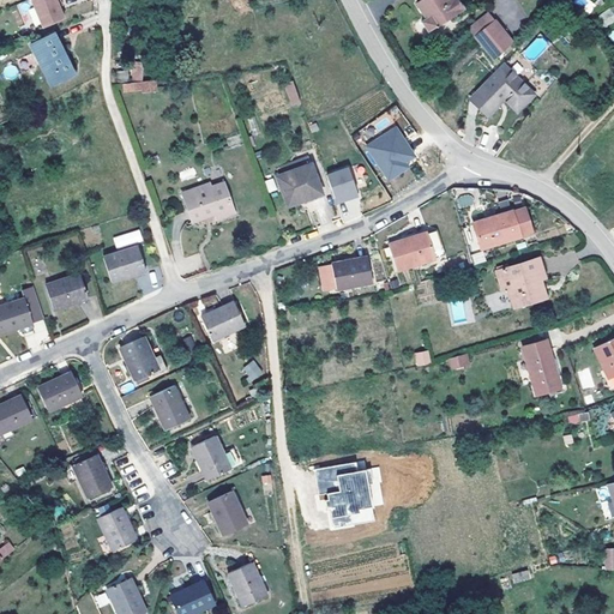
[(28,13),(35,28),(42,24),(29,0),(26,0),(17,5),(22,16),(28,13)]
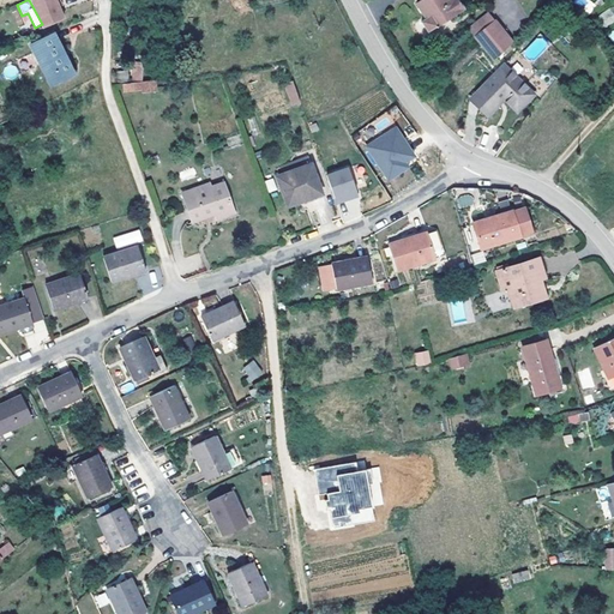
[(31,0),(43,28),(64,19),(59,7),(55,0),(31,0)]
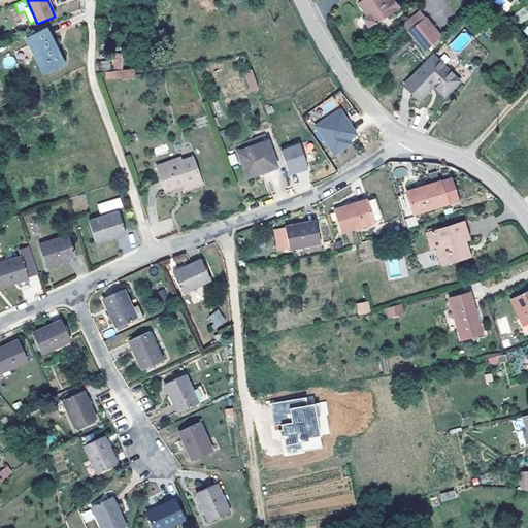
[(361,0),(358,2),(366,15),(370,12),(376,21),(398,7),(394,0),(361,0)]
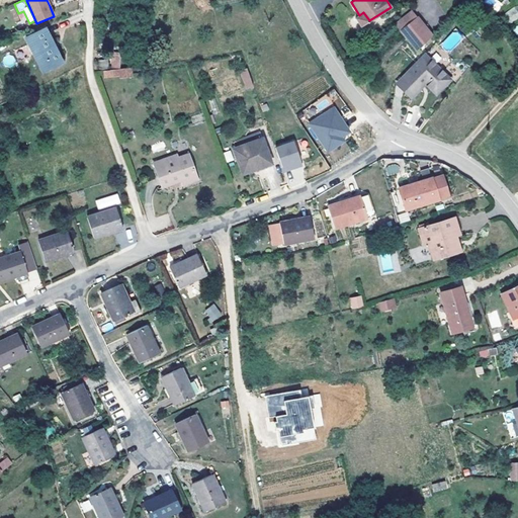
[(510,22),(517,17),(517,5),(505,13),(510,22)]
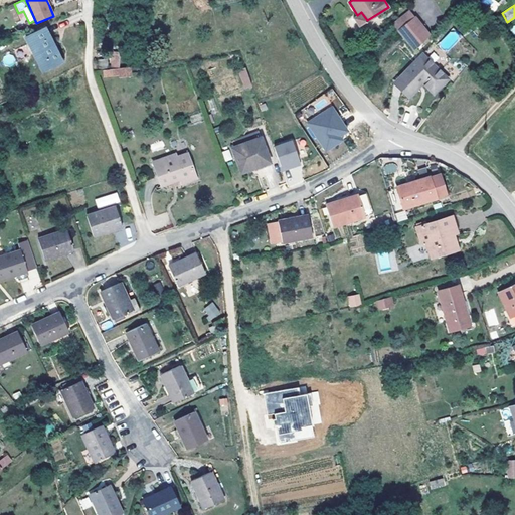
[(416,15),(410,9),(395,25),(400,30),(416,15)]
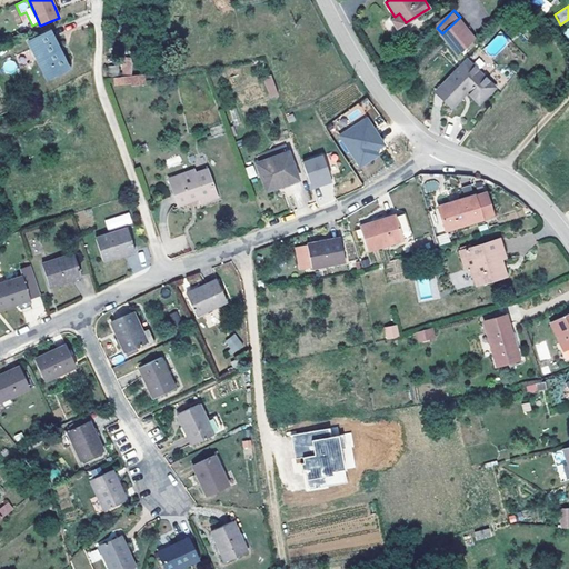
[(395,17),(390,20),(397,29),(406,22),(399,13),(395,17)]
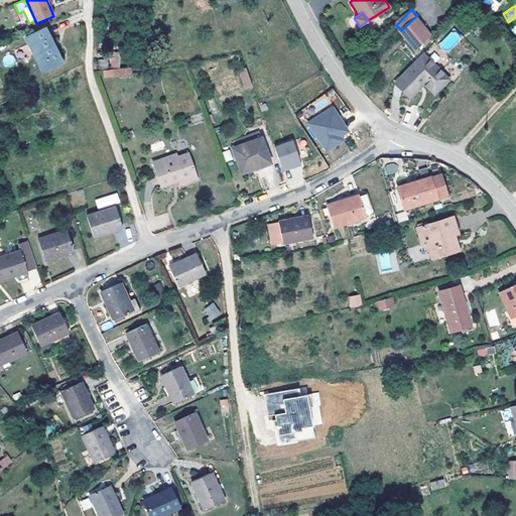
[(433,31),(417,15),(401,30),(417,47),(433,31)]
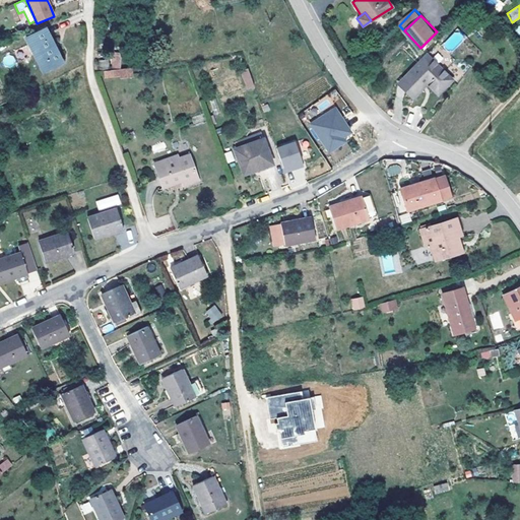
[(46,28),(25,38),(43,72),(62,62),(46,28)]
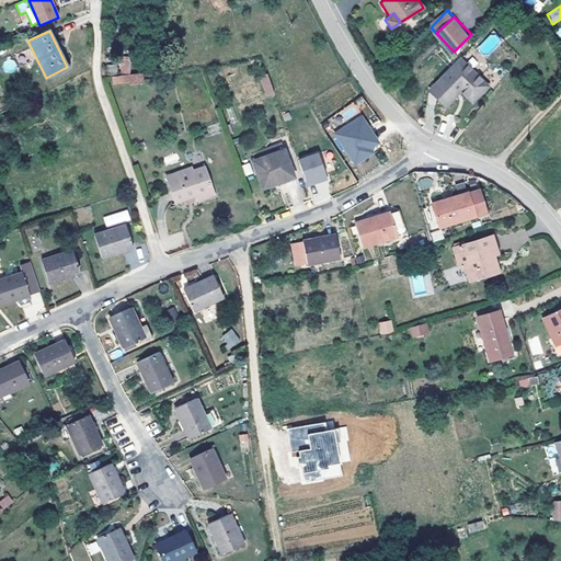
[(492,33),(478,48),(485,56),(501,41),(492,33)]
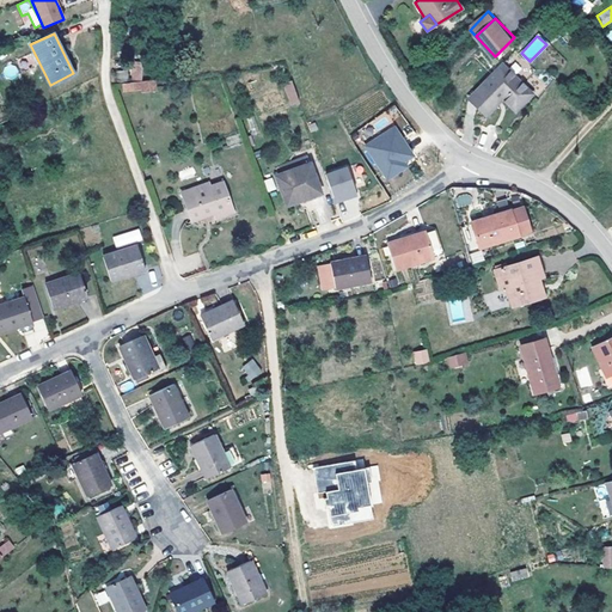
[(532,93),(502,63),(471,96),(489,112),(503,98),(513,108),(521,99),(524,102),(532,93)]
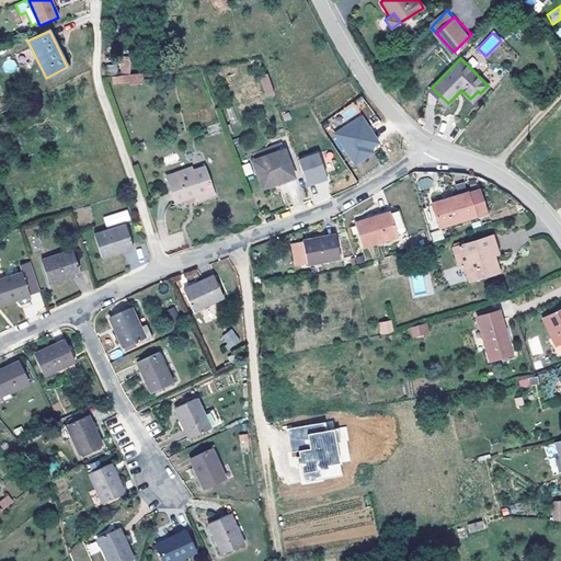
[(106,65),(107,75),(117,73),(116,64),(106,65)]
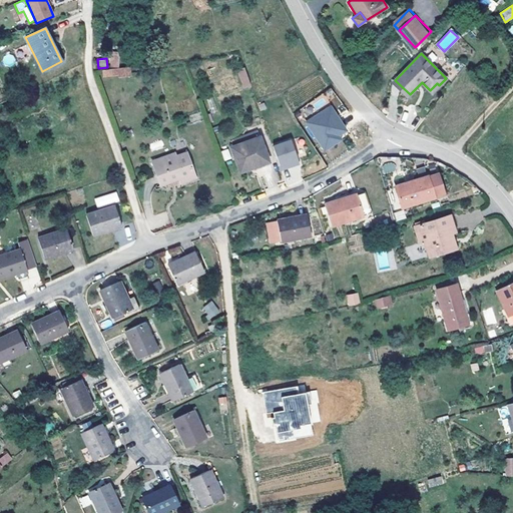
[(118,67),(102,69),(103,78),(131,75),(129,66),(118,67)]
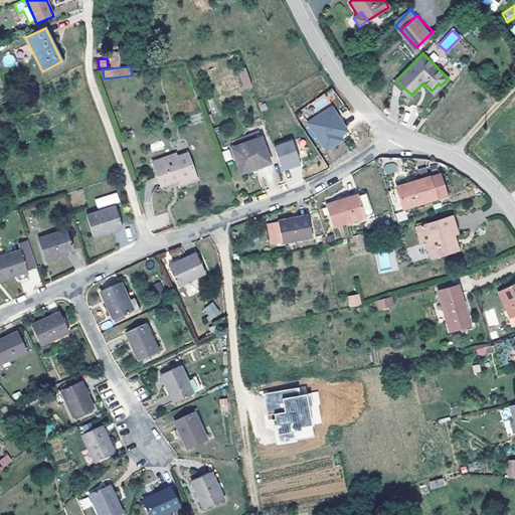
[(238,71),(244,89),(252,87),(246,68),(238,71)]
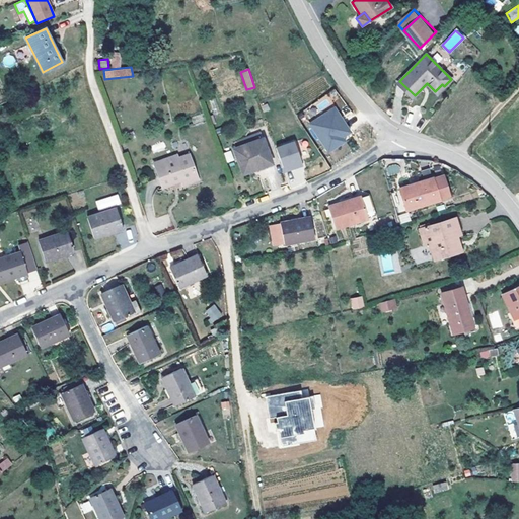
[(399,81),(397,83),(413,98),(415,95),(399,81)]
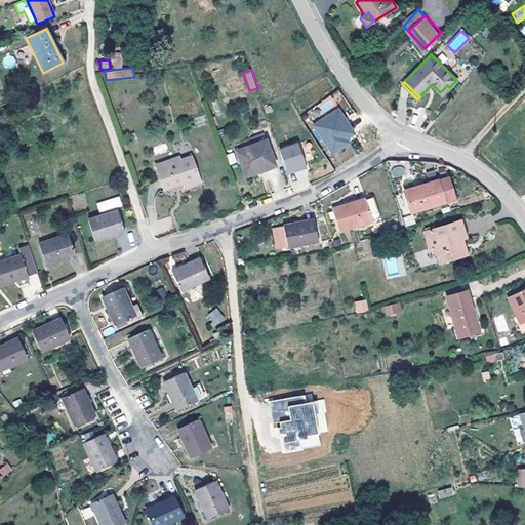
[(345,122),(336,110),(324,118),(324,119),(314,126),(332,154),(345,146),(341,142),(347,138),(354,133),(346,121),(345,122)]
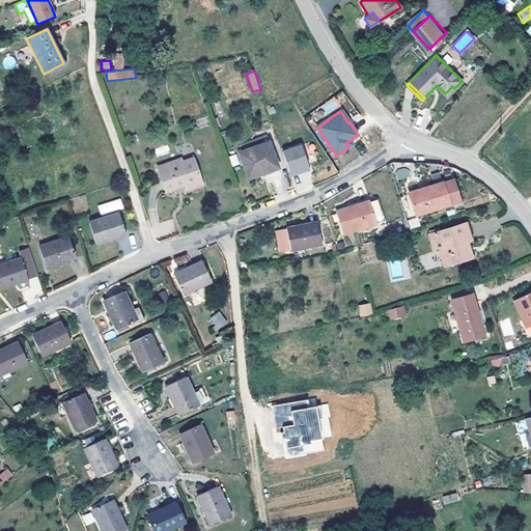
[(269,141),(266,136),(240,145),(242,151),(269,141)]
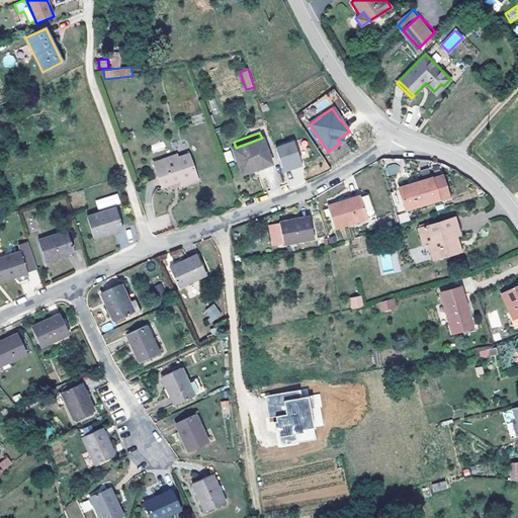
[(236,148),(233,149),(243,174),(271,163),(262,138),(236,148)]
